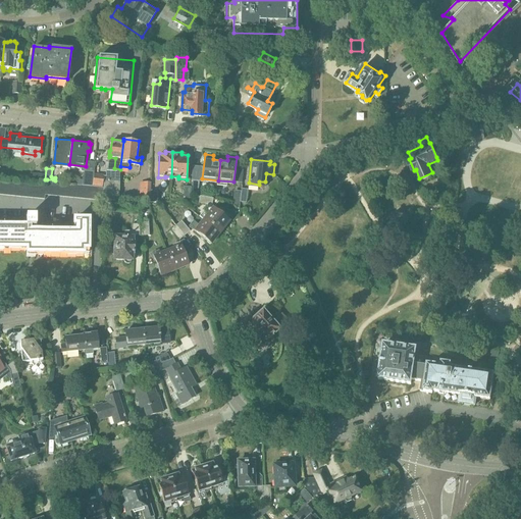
[(104,174),(104,179),(119,179),(120,172),(120,169),(114,168),(107,168),(107,174),(104,174)]
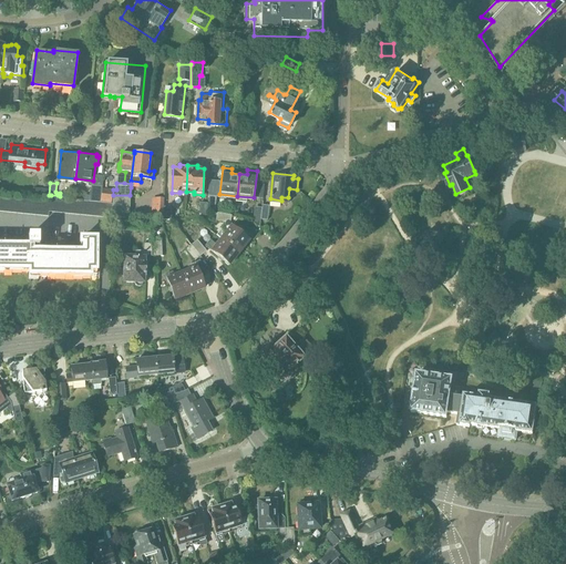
[(90,198),(95,200),(102,200),(103,187),(103,185),(92,184),(90,198)]
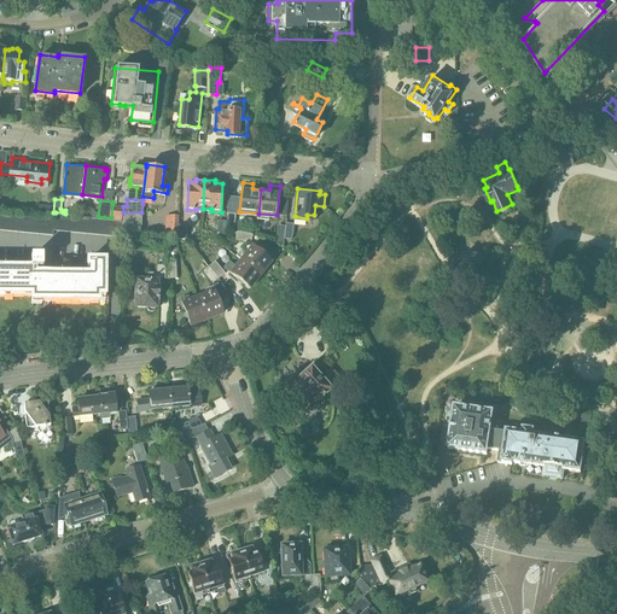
[(51,212),(52,204),(38,202),(36,211),(51,212)]
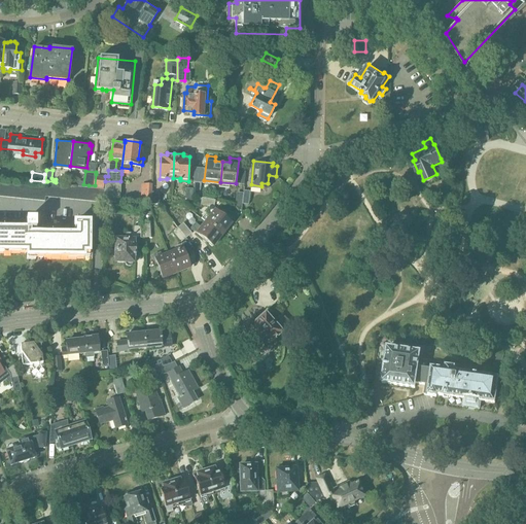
[(95,185),(100,186),(105,186),(105,181),(105,176),(105,175),(96,174),(95,185)]
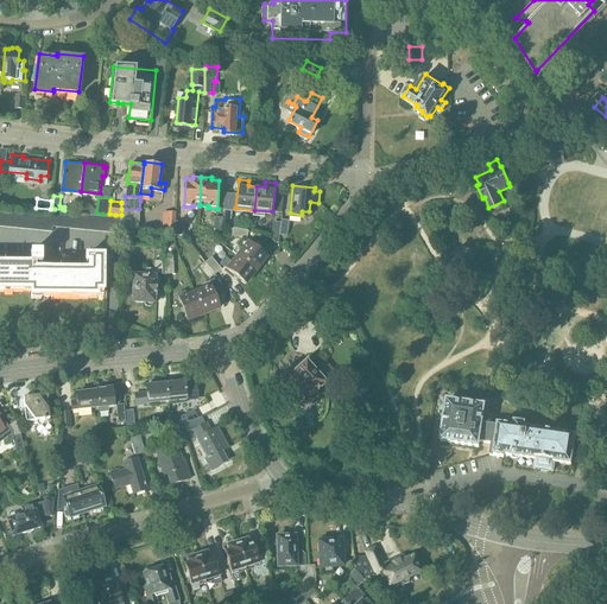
[(139,209),(121,209),(121,215),(122,215),(121,226),(139,227),(139,209)]
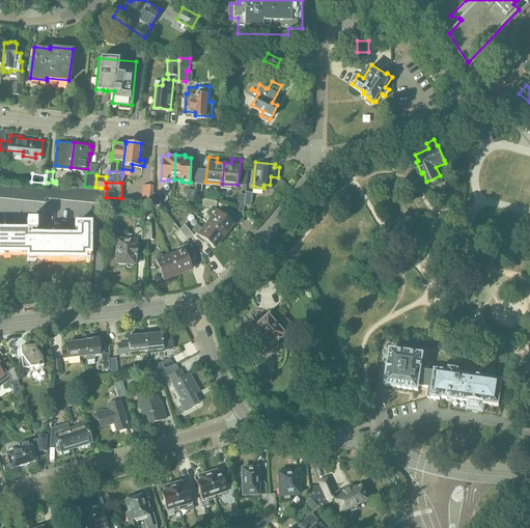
[(147,185),(144,185),(143,204),(152,204),(154,192),(154,184),(147,184),(147,185)]
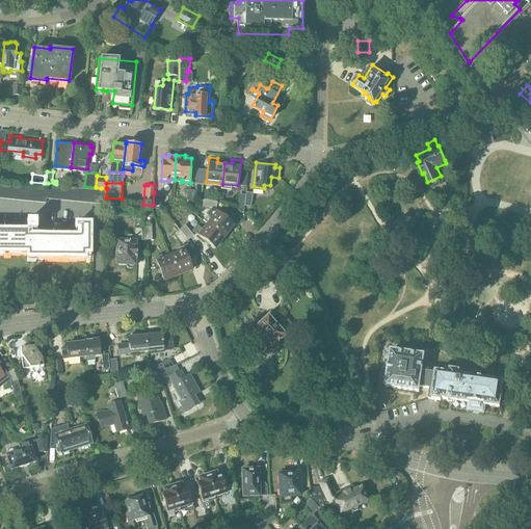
[(122,199),(106,197),(106,202),(105,209),(122,209),(122,199)]
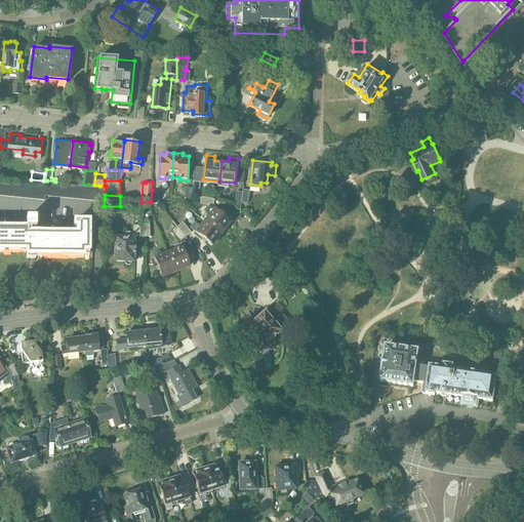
[(215,197),(202,195),(200,202),(213,204),(215,197)]
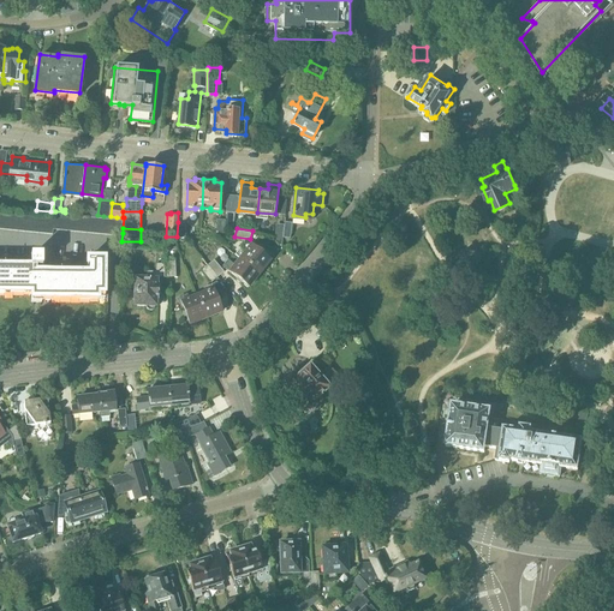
[(236,252),(242,257),(242,256),(261,271),(267,264),(266,263),(270,257),(269,256),(267,253),(264,253),(248,240),(243,246),(239,246),(236,252)]
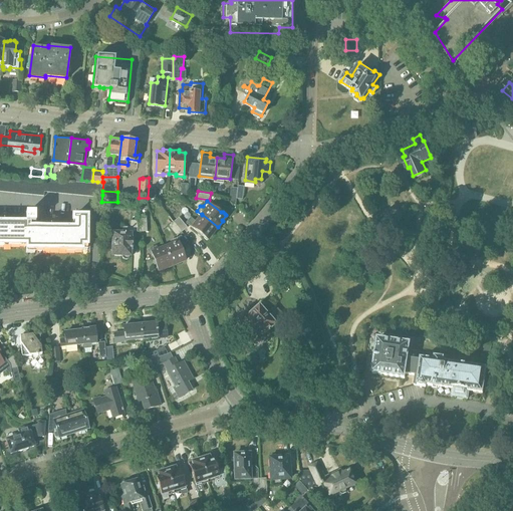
[(35,227),(35,213),(26,213),(26,222),(0,221),(0,244),(27,244),(27,248),(34,248),(34,249),(82,249),(82,245),(87,245),(87,216),(73,215),(73,227),(35,227)]
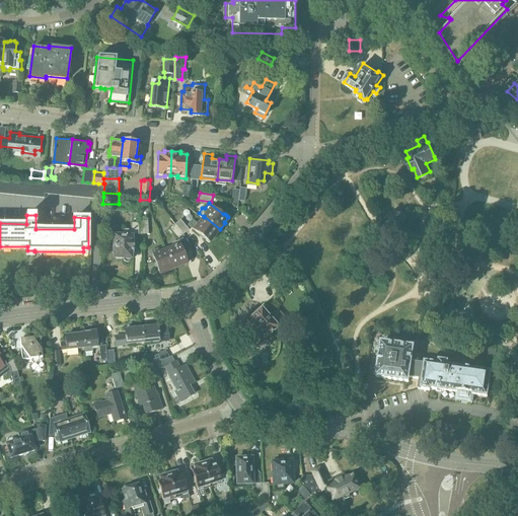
[(204,216),(204,217),(199,223),(193,218),(189,222),(206,236),(206,237),(209,239),(211,239),(215,234),(216,235),(220,229),(204,216)]
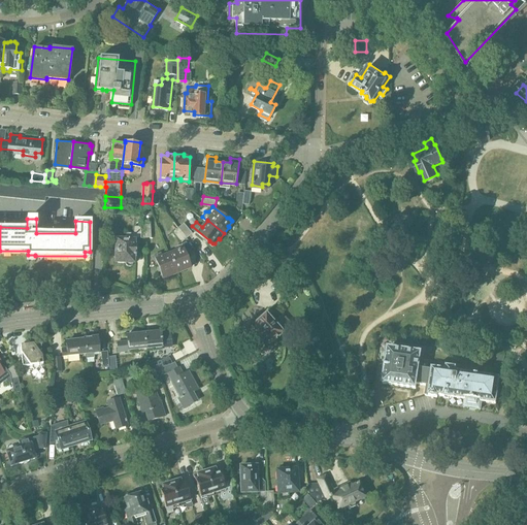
[(151,222),(143,223),(143,225),(142,225),(142,235),(152,235),(151,222)]
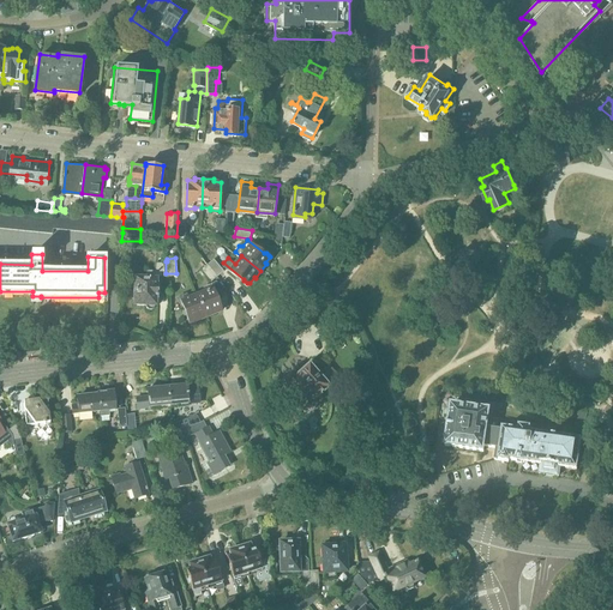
[(209,263),(218,273),(224,269),(215,258),(209,263)]
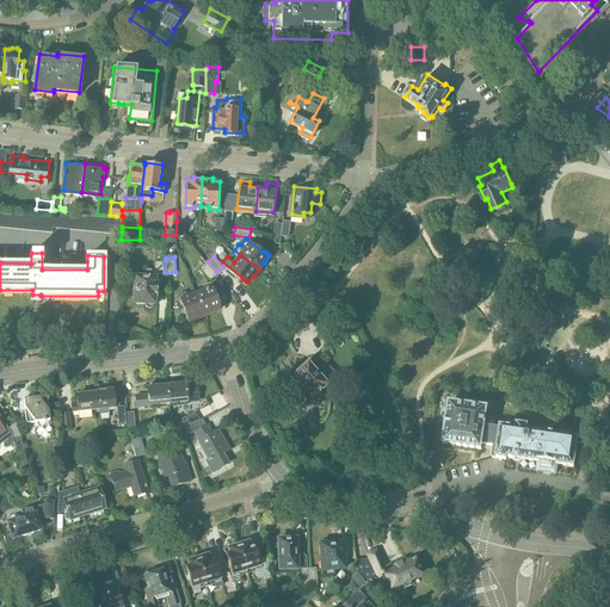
[(135,301),(146,301),(146,302),(146,303),(147,303),(147,304),(148,305),(149,305),(151,307),(152,305),(153,305),(154,304),(155,303),(155,302),(155,293),(156,293),(158,282),(156,282),(156,272),(165,272),(165,260),(156,260),(155,267),(147,267),(147,276),(135,274),(135,301)]
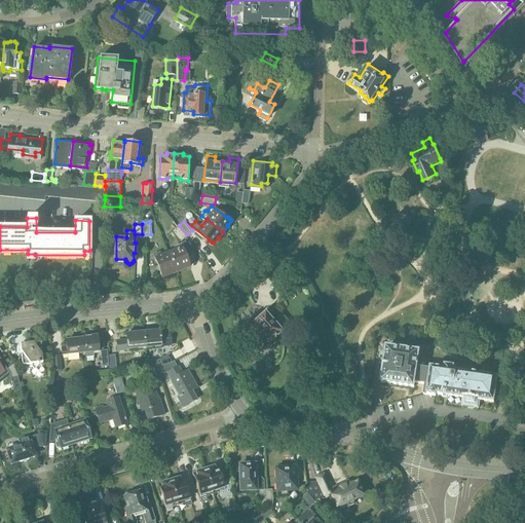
[(182,238),(187,234),(179,225),(174,229),(182,238)]
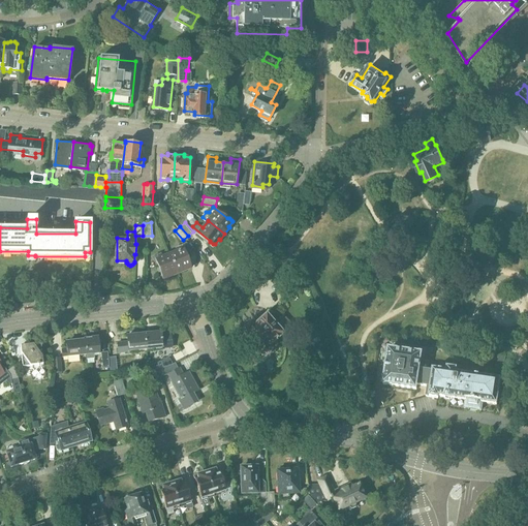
[(178,250),(169,253),(177,272),(191,266),(191,265),(190,261),(189,260),(186,254),(190,252),(191,251),(187,241),(177,246),(178,250)]
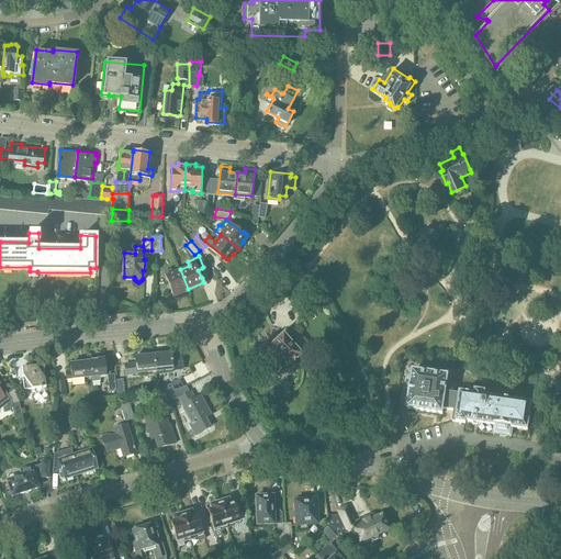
[(188,289),(180,269),(174,271),(171,267),(165,270),(172,288),(171,290),(174,293),(175,294),(188,289)]
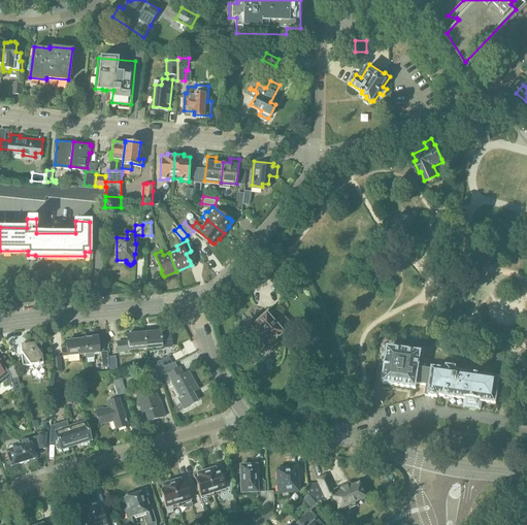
[(244,328),(253,338),(251,340),(257,347),(255,349),(255,352),(257,355),(260,355),(263,353),(263,350),(266,350),(271,346),(271,342),(283,332),(286,335),(296,326),(284,313),(274,322),(266,313),(255,323),(253,320),(244,328)]
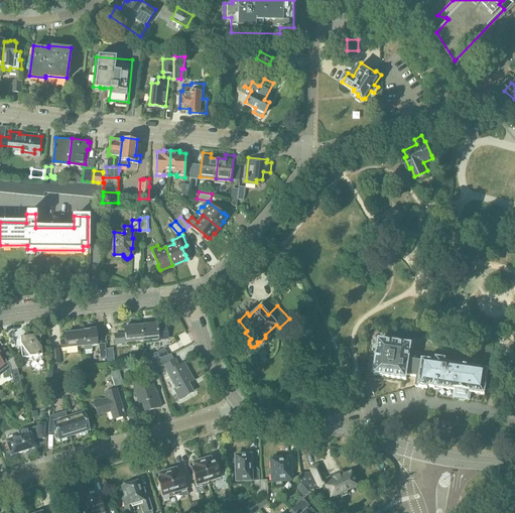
[(158,322),(142,324),(144,340),(168,337),(167,324),(166,324),(166,325),(158,326),(158,322)]
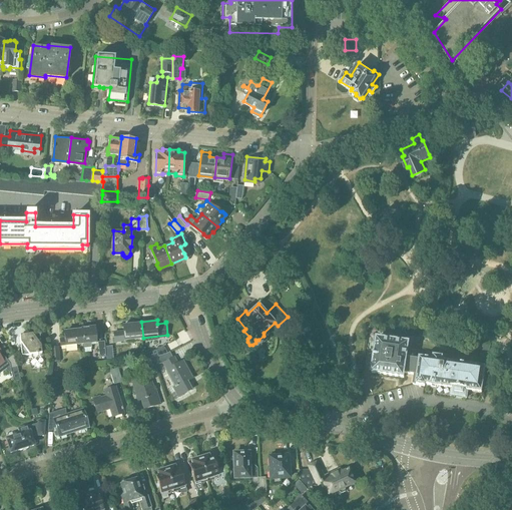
[(143,338),(141,322),(124,324),(126,339),(143,338)]
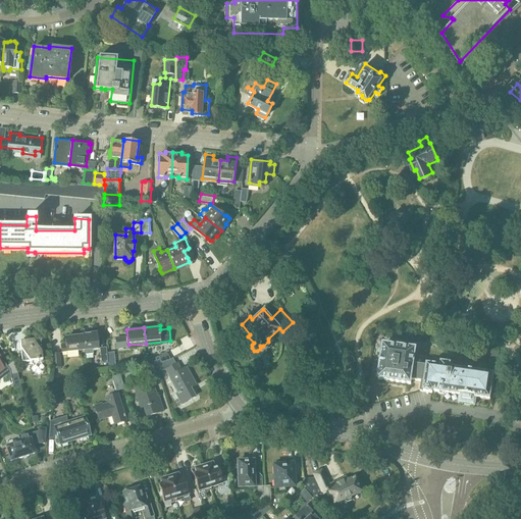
[(85,329),(85,333),(86,333),(87,348),(86,348),(86,353),(94,352),(93,347),(100,346),(98,331),(93,331),(93,328),(85,329)]
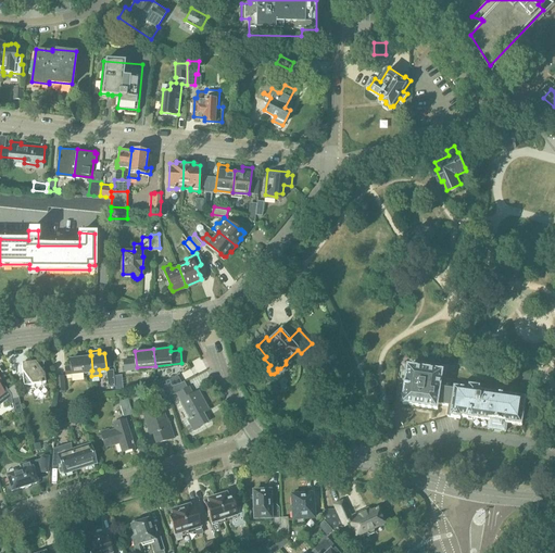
[(67,373),(91,371),(92,371),(91,355),(90,355),(71,357),(72,364),(66,365),(67,373)]
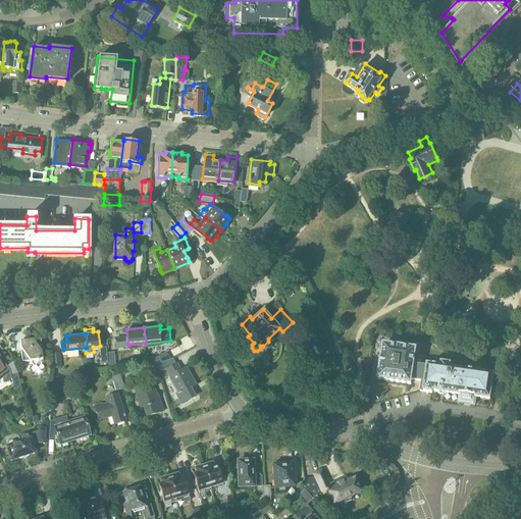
[(23,360),(44,358),(42,338),(21,340),(23,360)]
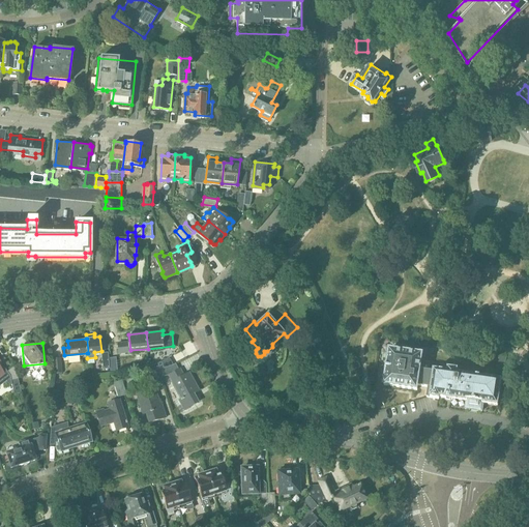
[(390,347),(385,383),(418,387),(418,383),(429,384),(430,384),(432,370),(420,368),(423,352),(390,347)]
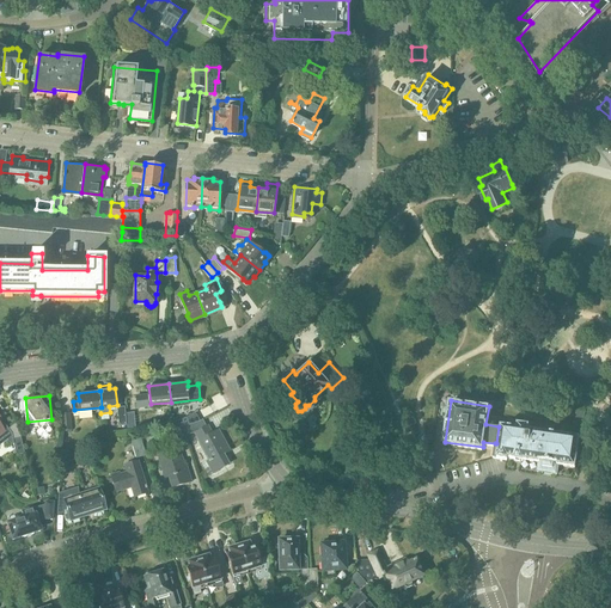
[(582,427),(585,410),(578,409),(575,425),(582,427)]
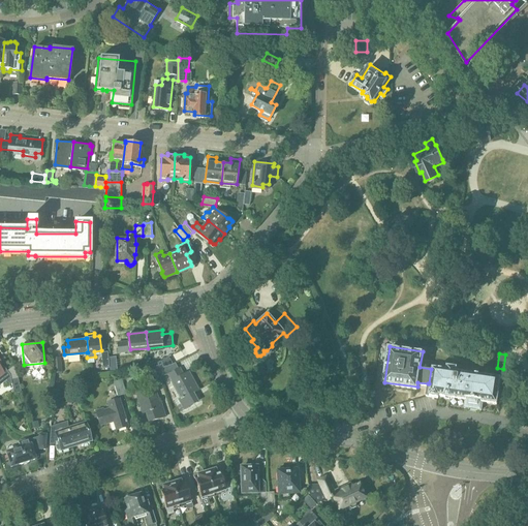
[(56,371),(63,370),(62,354),(54,356),(56,371)]
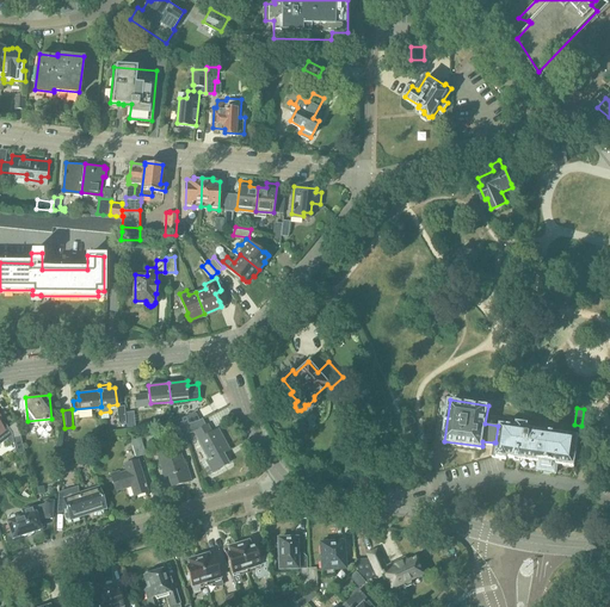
[(5,416),(0,410),(0,441),(8,435),(12,440),(14,439),(18,450),(25,447),(22,432),(14,434),(13,429),(5,417),(5,416)]
